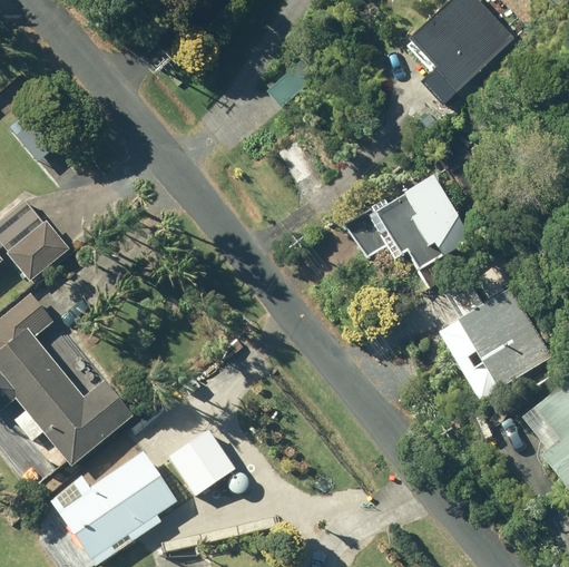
[(458,94),(516,36),(480,0),(452,0),(412,40),(439,68),(435,70),(458,94)]
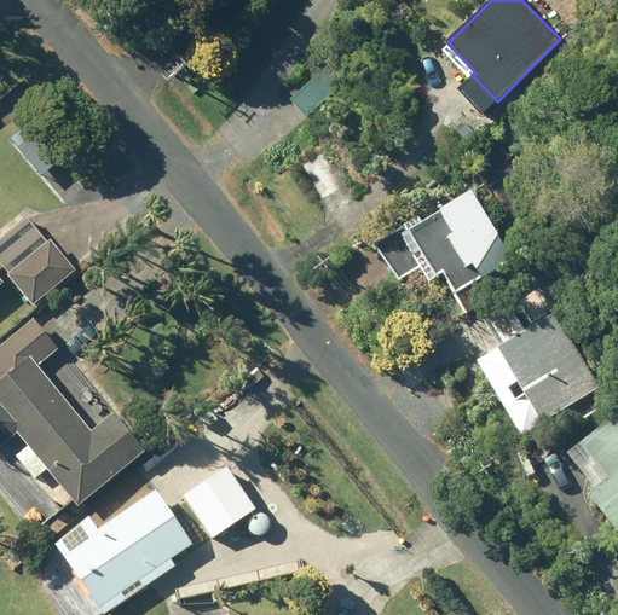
[(307,115),(344,82),(327,64),(290,96),(307,115)]
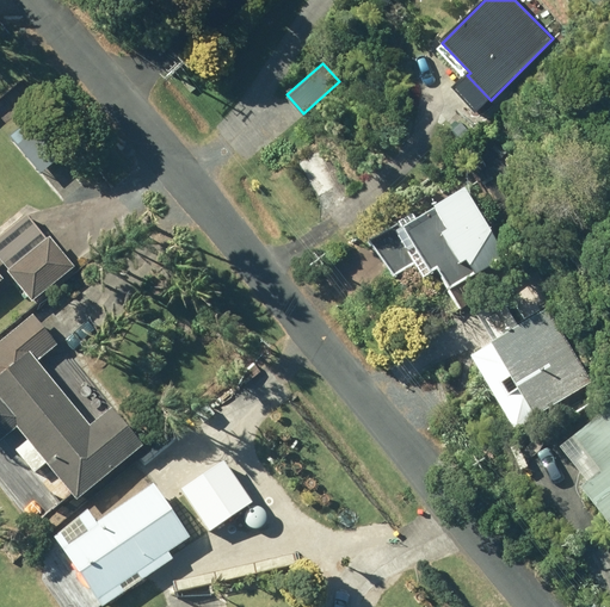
[(0,115),(2,117),(17,105),(6,93),(0,98),(0,115)]
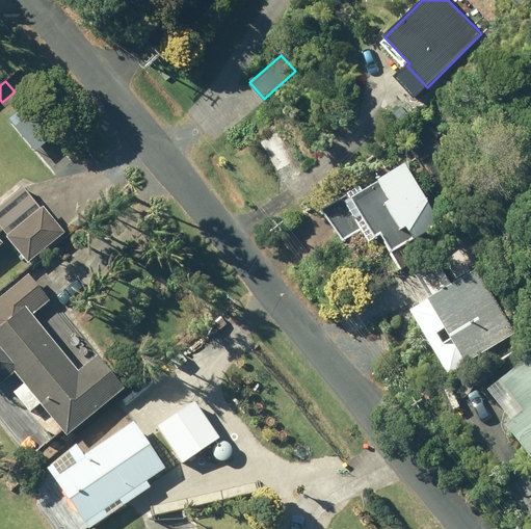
[(432,138),(425,126),(417,130),(423,143),(432,138)]
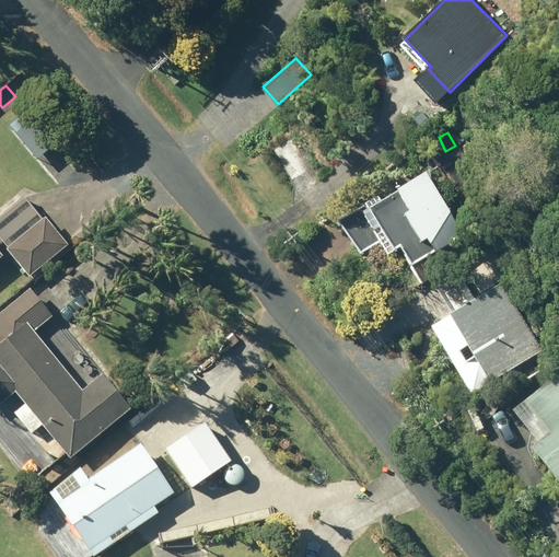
[(464,233),(427,172),(381,199),(380,196),(339,219),(359,253),(387,236),(396,251),(402,247),(412,266),(464,233)]
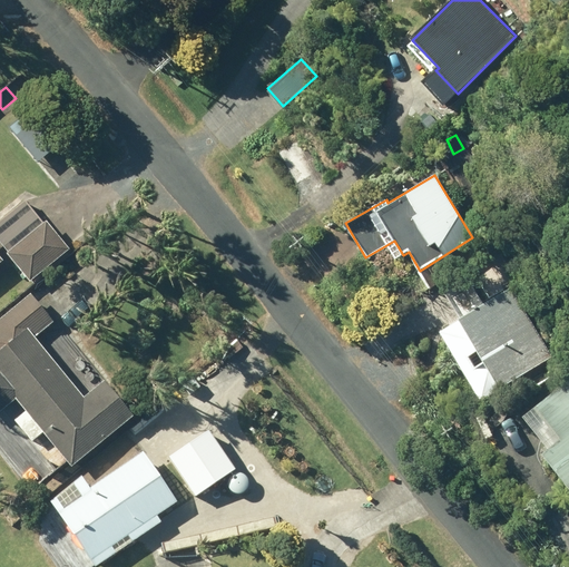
[(30,282),(70,248),(47,221),(43,223),(25,199),(0,218),(0,241),(9,252),(7,253),(30,282)]
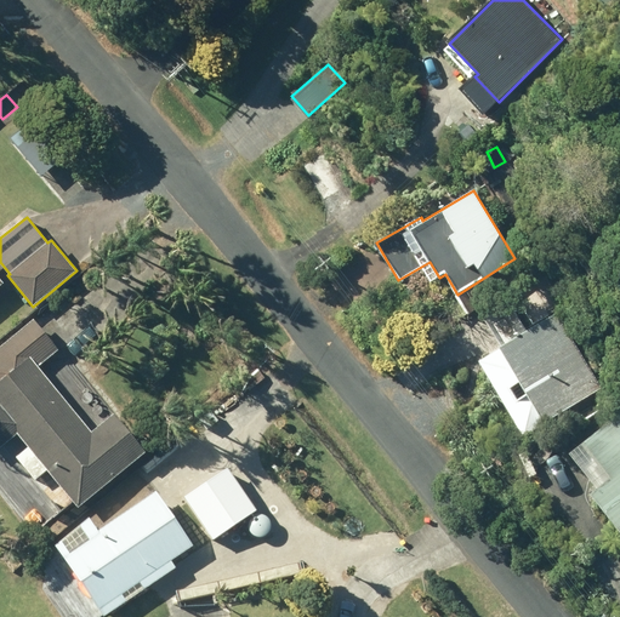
[(479,361),(525,438),(603,392),(557,315),(479,361)]
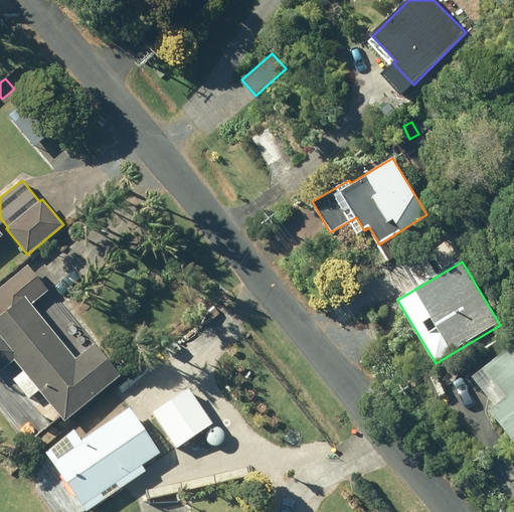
[(75,357),(30,301),(47,288),(27,263),(0,284),(0,368),(15,357),(23,367),(12,377),(28,396),(40,387),(65,419),(122,374),(95,341),(75,357)]
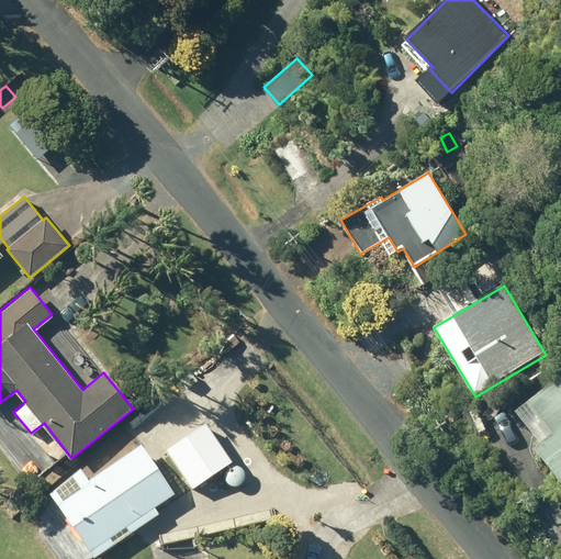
[(560,379),(529,404),(556,437),(536,450),(560,483),(560,379)]
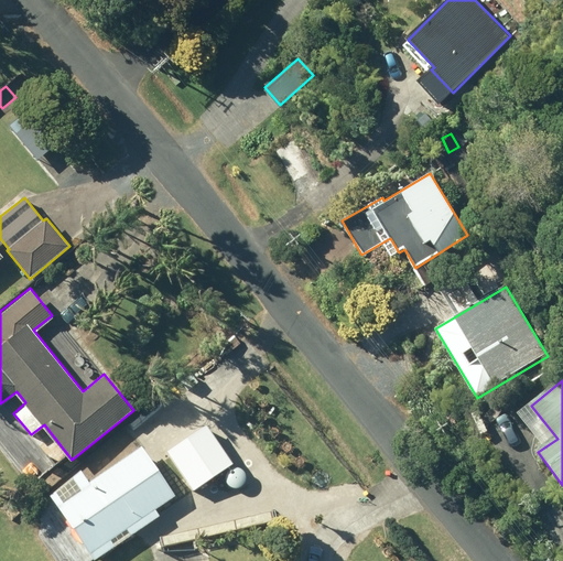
[(213,475),(224,467),(233,461),(206,423),(173,448),(201,485),(202,483),(213,475)]
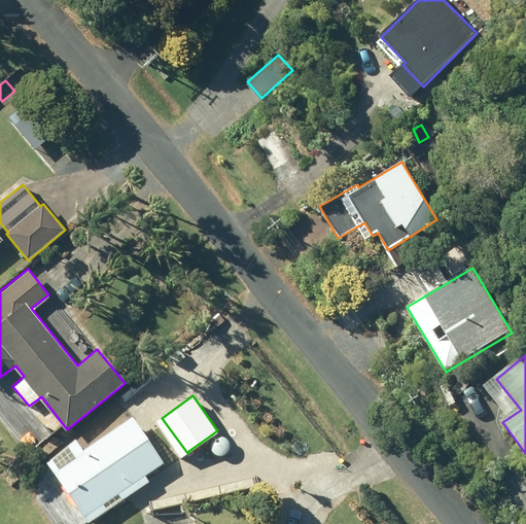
[(133,417),(54,470),(85,517),(103,505),(106,510),(129,495),(126,490),(165,463),(133,417)]
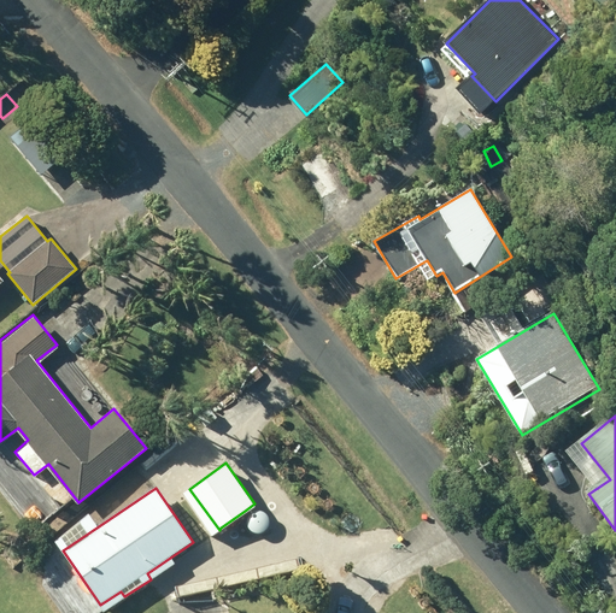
[(233,519),(241,531),(253,522),(245,511),(233,519)]
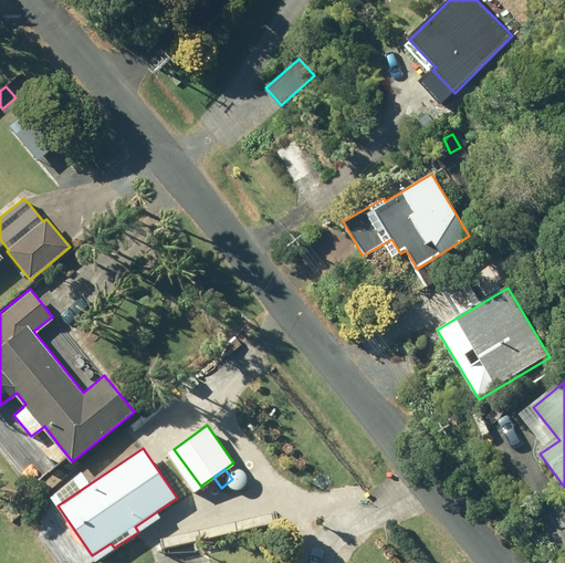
[(213,477),(202,485),(210,496),(221,488),(213,477)]
